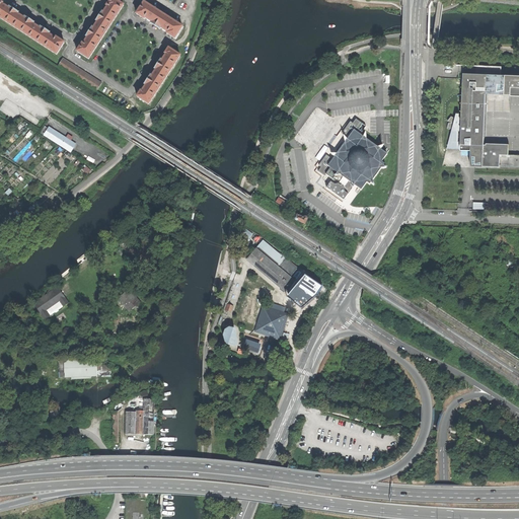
[(82,44),(77,52),(89,59),(124,5),(115,0),(109,0),(106,6),(107,6),(103,13),(102,12),(96,21),(97,22),(93,28),(92,27),(86,36),(87,38),(83,45),(82,44)]
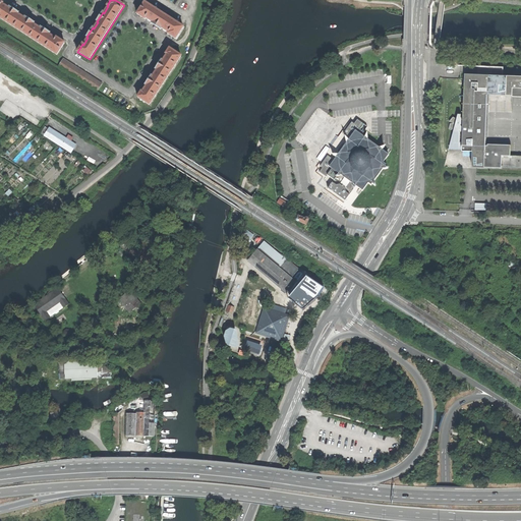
[(0,1),(0,17),(57,54),(64,43),(56,38),(55,39),(49,35),(49,33),(41,27),(40,29),(33,24),(34,23),(24,17),(24,18),(17,14),(18,13),(9,7),(8,8),(2,4),(2,3),(0,1)]
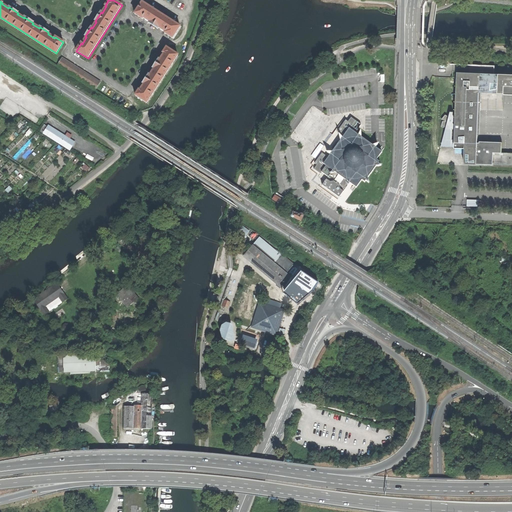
[(164,33),(172,39),(180,27),(142,2),(134,14),(142,19),(143,18),(150,22),(149,23),(158,29),(158,28),(165,32),(164,33)]
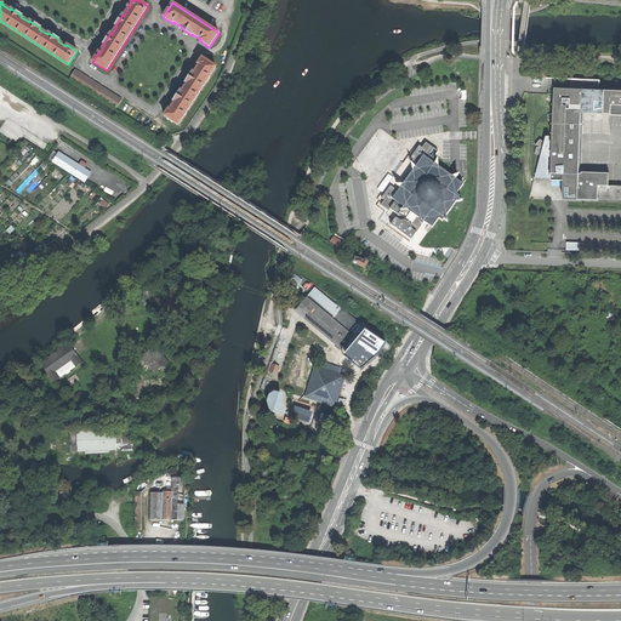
[(164,117),(177,125),(216,67),(201,58),(198,64),(199,66),(193,73),(192,73),(186,83),(187,84),(181,92),(180,91),(174,102),(175,102),(169,110),(167,109),(164,117)]
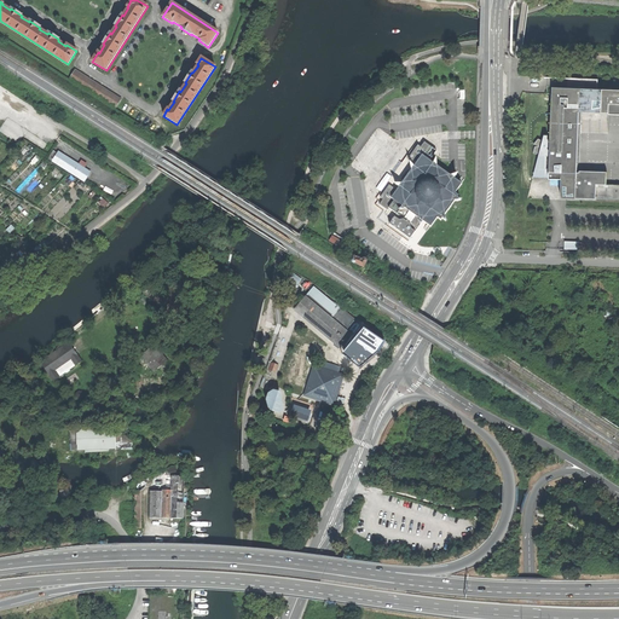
[(69,79),(116,109),(121,99),(75,70),(69,79)]
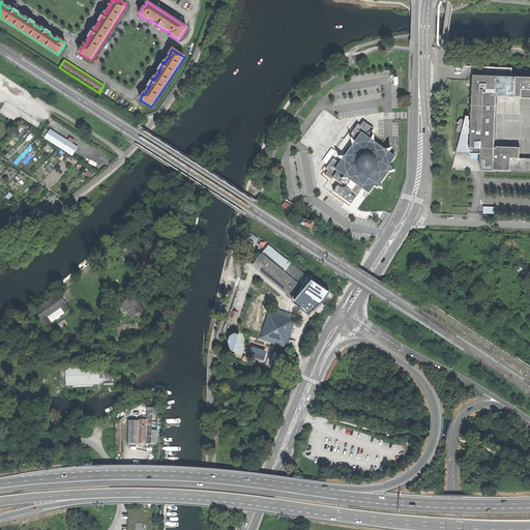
[(521,102),(521,97),(522,93),(516,93),(516,85),(511,85),(511,76),(511,69),(486,69),(486,67),(469,66),(468,80),(473,80),(481,81),(481,88),(473,88),(472,94),(475,94),(475,96),(472,96),(472,114),(472,118),(469,118),(469,115),(466,115),(465,120),(461,118),(458,123),(460,124),(461,124),(458,125),(457,130),(460,131),(460,130),(462,130),(457,151),(480,152),(486,152),(484,167),(529,168),(529,157),(519,157),(520,146),(496,146),(496,147),(494,147),(494,139),(495,130),(496,114),(498,114),(498,101),(521,102)]
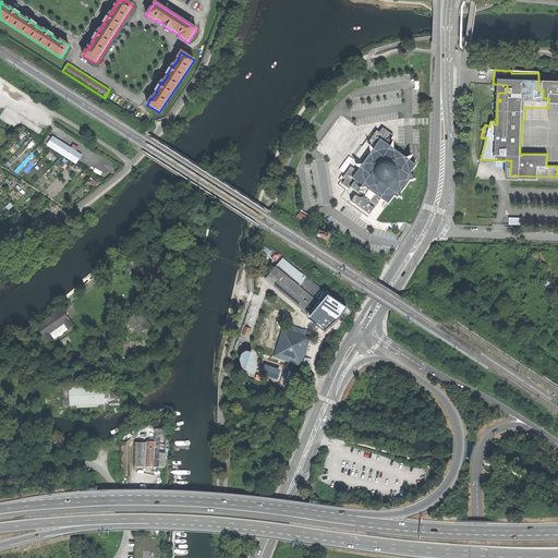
[(557,80),(543,80),(543,89),(543,98),(549,98),(548,102),(557,102),(557,80)]
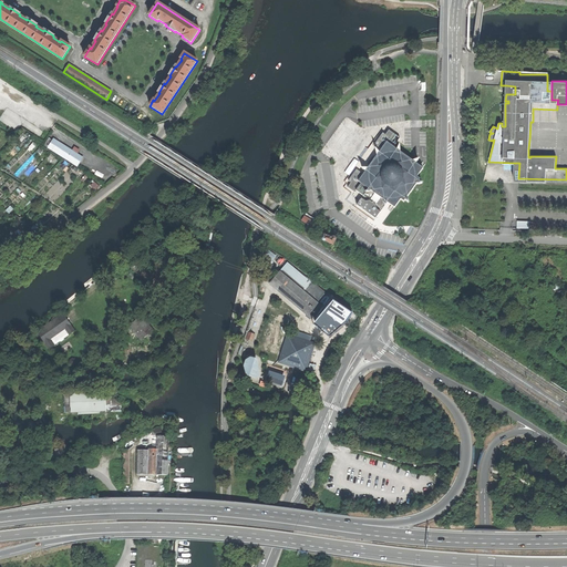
[(357,205),(375,219),(381,213),(388,203),(393,206),(394,207),(401,199),(404,202),(405,199),(409,202),(408,196),(416,184),(422,183),(419,181),(420,178),(418,176),(423,168),(423,167),(421,166),(416,163),(419,160),(412,161),(400,152),(400,145),(397,150),(393,147),(400,137),(389,130),(385,135),(383,133),(374,144),(377,145),(381,148),(380,152),(377,150),(377,155),(375,157),(373,156),(370,160),(368,164),(370,166),(368,167),(362,168),(366,172),(363,174),(358,171),(357,169),(349,181),(351,183),(348,187),(356,193),(357,191),(358,192),(363,196),(362,197),(361,198),(357,205)]
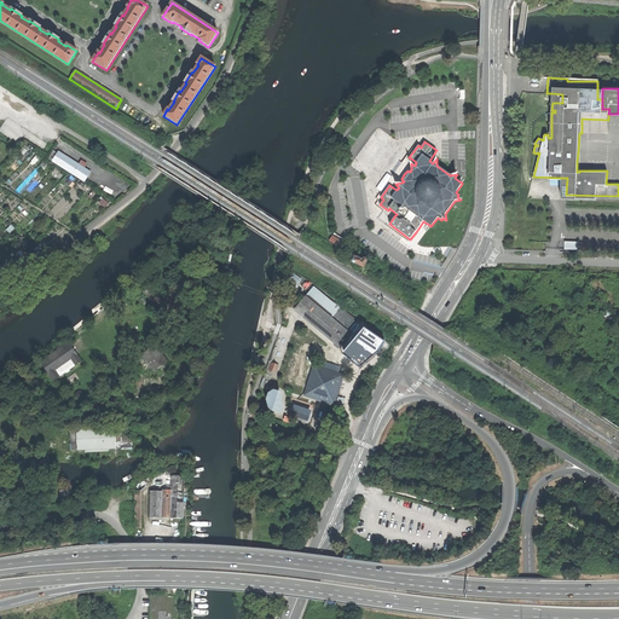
[(50,158),(85,183),(91,173),(58,152),(57,154),(53,151),(50,158)]
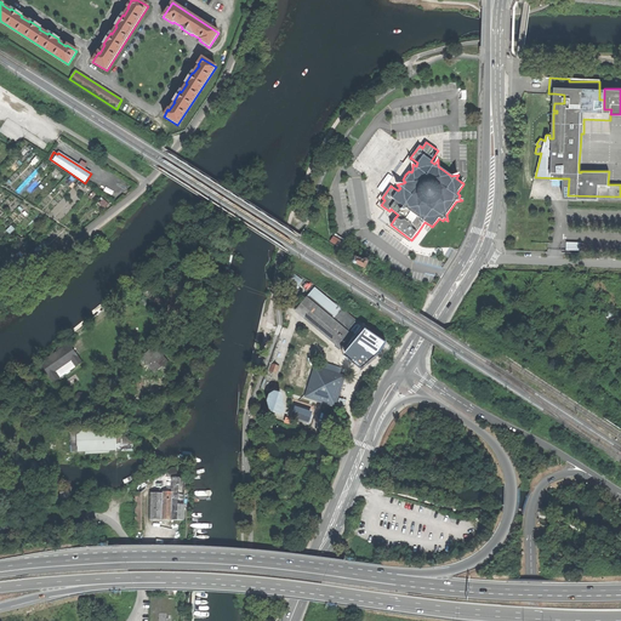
[(620,197),(568,195),(569,178),(563,178),(563,198),(568,198),(620,199),(620,197)]
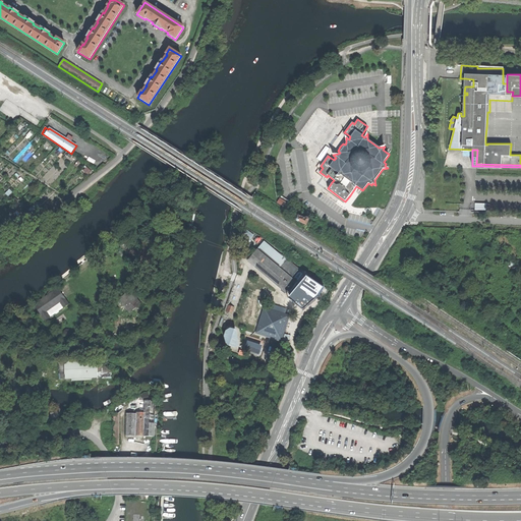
[(246,228),(242,233),(250,240),(254,235),(246,228)]
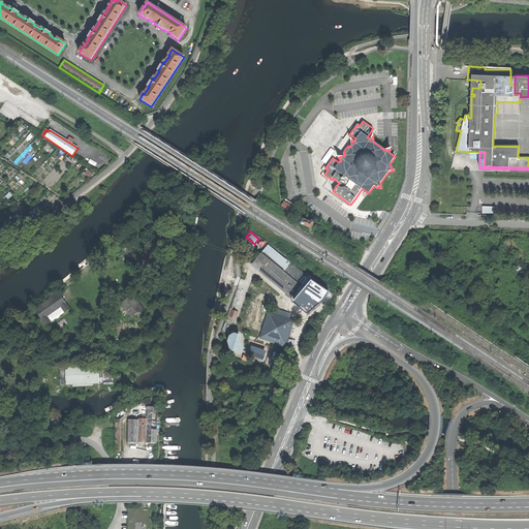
[(261,252),(297,282),(304,273),(270,243),(261,252)]
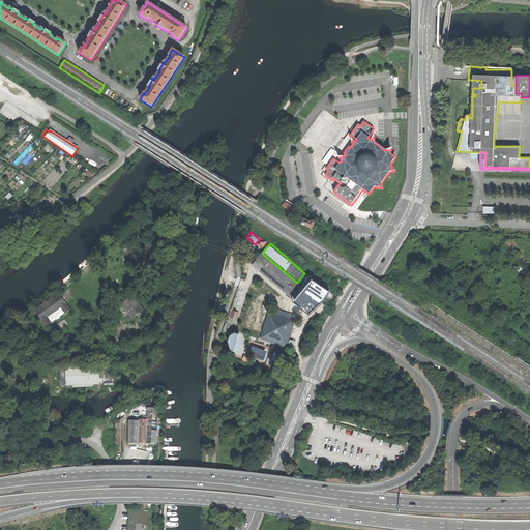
[(262,253),(254,263),(291,295),(300,285),(297,283),(262,253)]
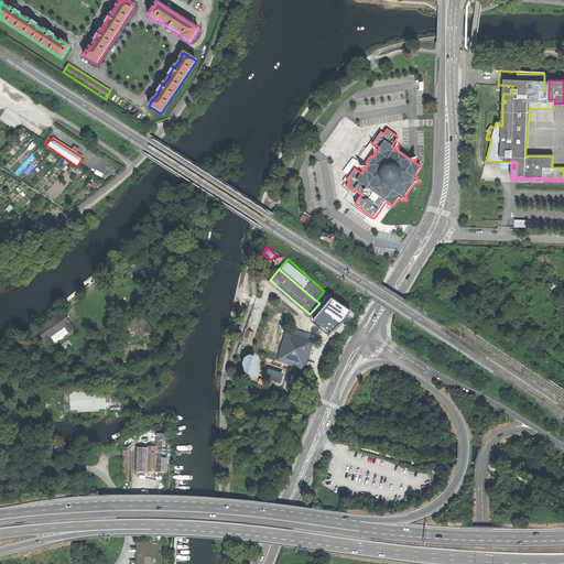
[(308,316),(310,314),(270,280),(269,281),(308,316)]
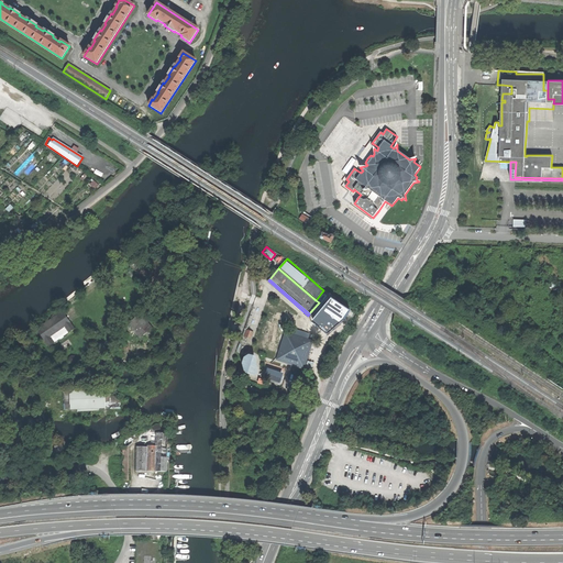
[(311,321),(328,335),(344,320),(350,310),(331,298),(311,321)]
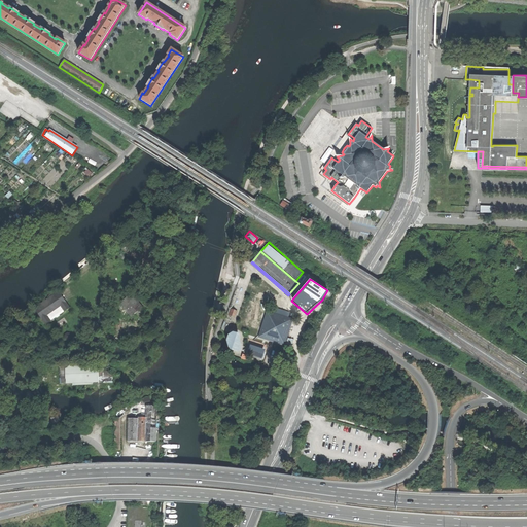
[(64,311),(70,308),(59,291),(35,309),(45,324),(50,321),(50,320),(63,311),(64,311)]
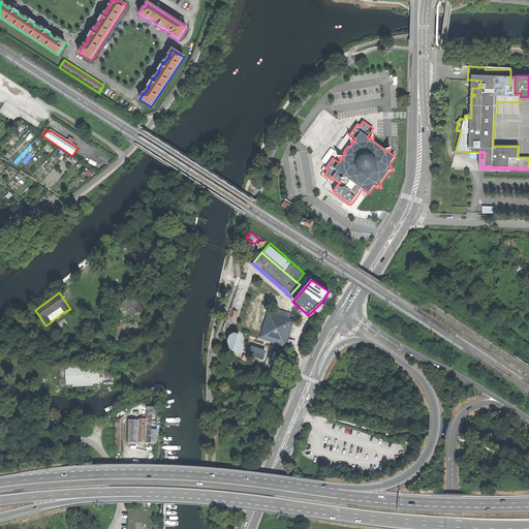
[(120,305),(131,318),(137,313),(143,308),(131,296),(120,305)]
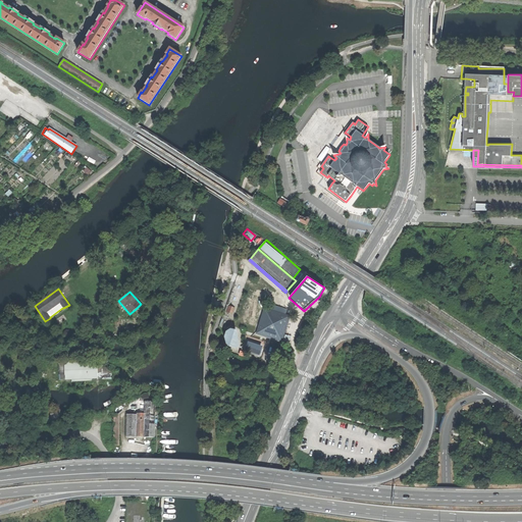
[(118,315),(123,312),(116,303),(113,305),(116,309),(115,310),(118,315)]
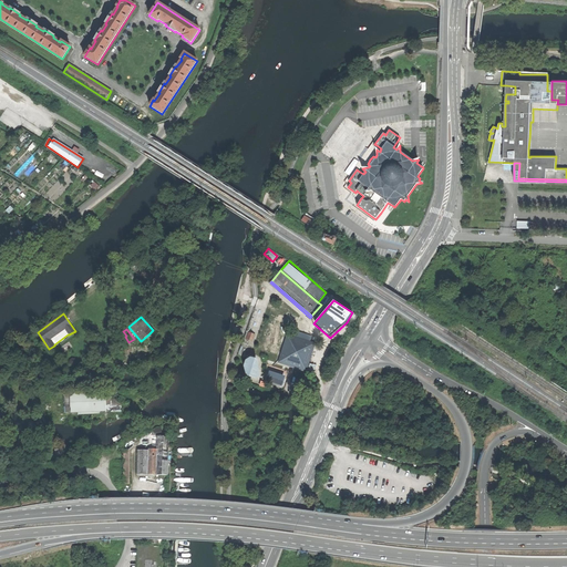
[(280,362),(306,370),(310,356),(315,343),(288,336),(280,362)]
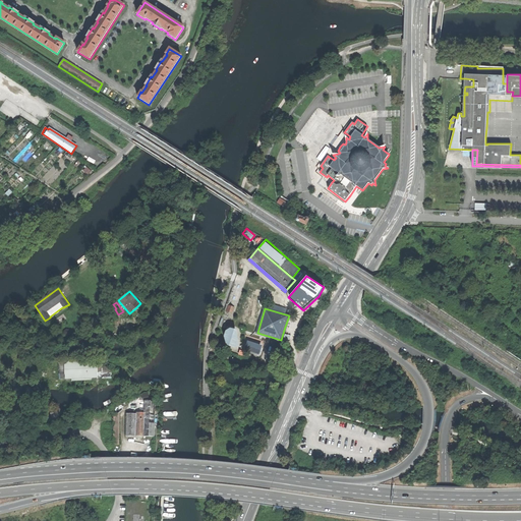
[(237,343),(234,330),(229,329),(225,332),(223,337),(225,345),(235,347),(237,343)]
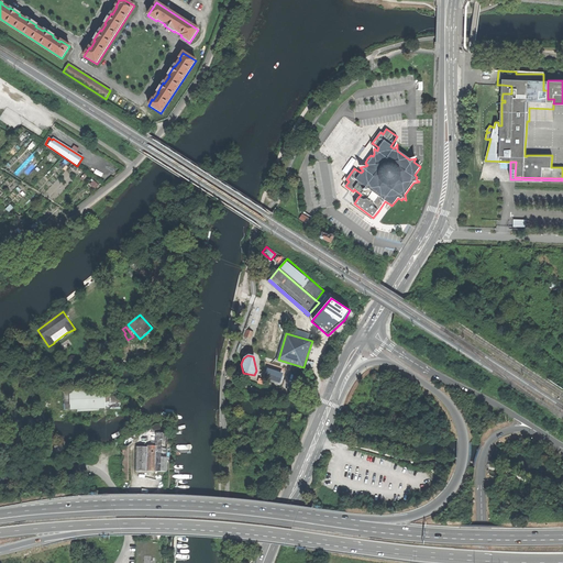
[(264,378),(278,383),(282,374),(267,370),(264,378)]
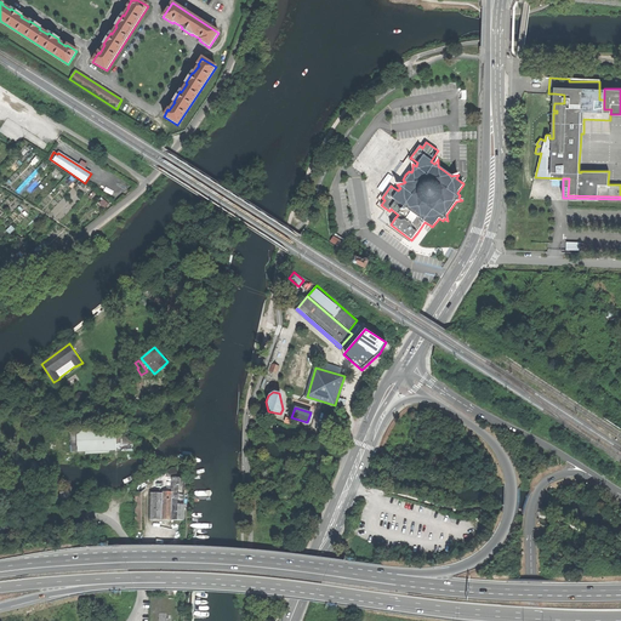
[(121,431),(121,426),(120,425),(102,427),(103,431),(75,432),(77,451),(80,451),(80,454),(115,453),(115,450),(117,450),(115,431),(121,431)]
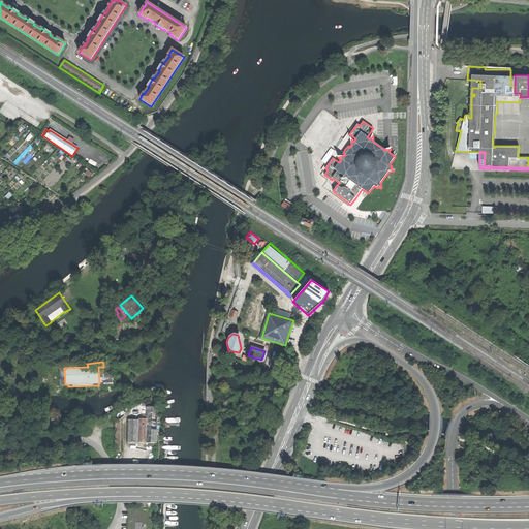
[(138,442),(156,443),(157,405),(153,405),(153,407),(147,407),(146,421),(135,421),(135,417),(130,417),(130,421),(128,421),(127,442),(138,442)]
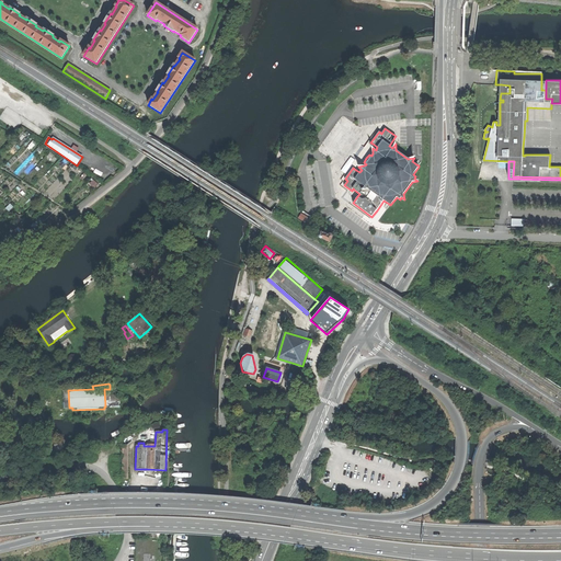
[(55,450),(68,449),(67,439),(55,441),(55,450)]
